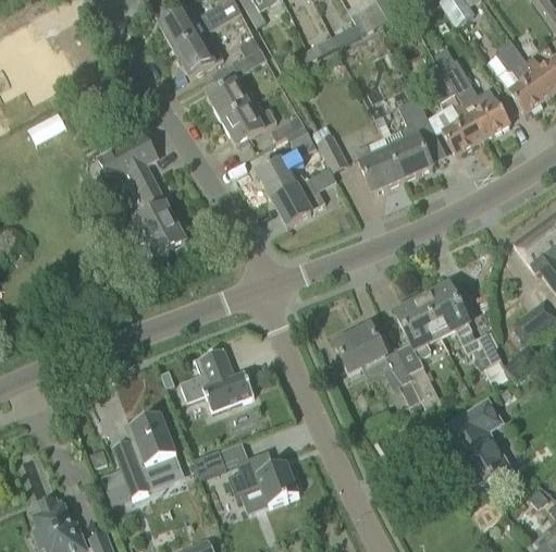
[(185,10),(160,25),(175,51),(208,33),(242,13),(234,0),(219,0),(221,3),(199,16),(193,4),(185,10)]
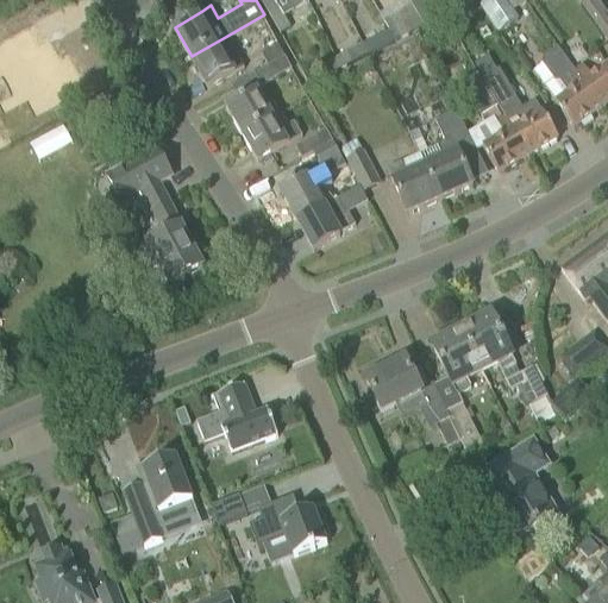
[(262,0),(281,29),(290,23),(284,13),(306,0),(262,0)]
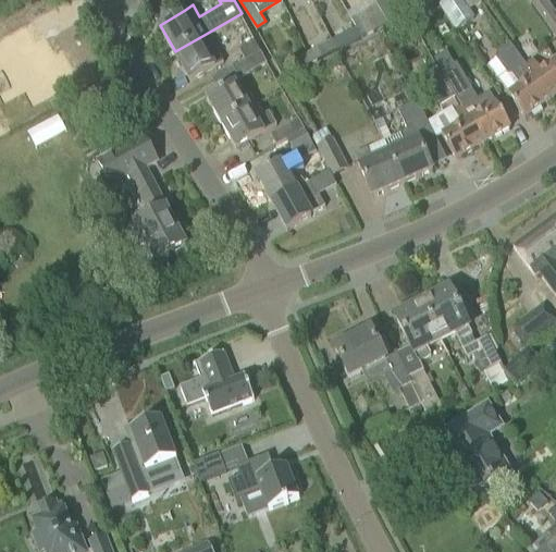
[(366,0),(354,7),(368,31),(387,21),(383,11),(377,0),(366,0)]
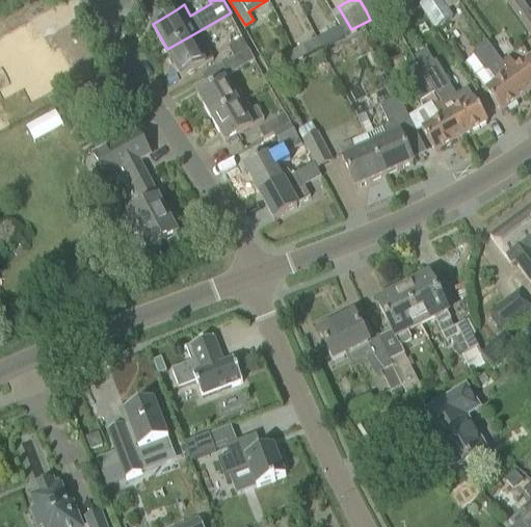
[(394,7),(390,0),(360,0),(366,10),(370,20),(383,12),(394,7)]
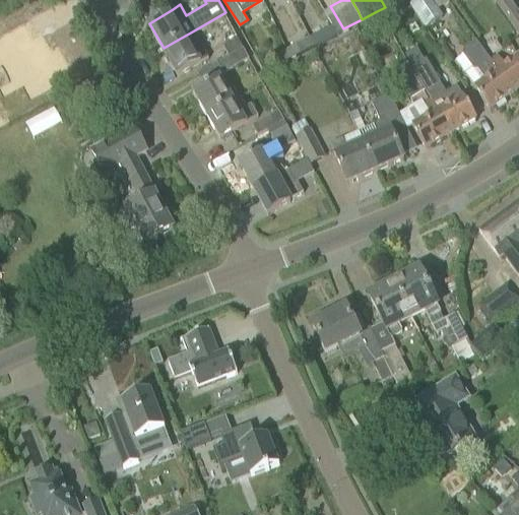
[(412,0),(410,1),(426,24),(443,13),(434,0),(412,0)]
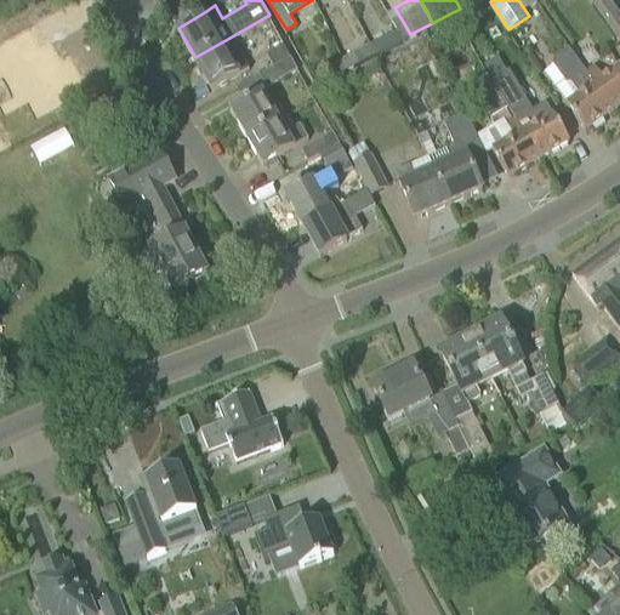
[(592,0),(593,1),(619,39),(619,5),(615,0),(592,0)]
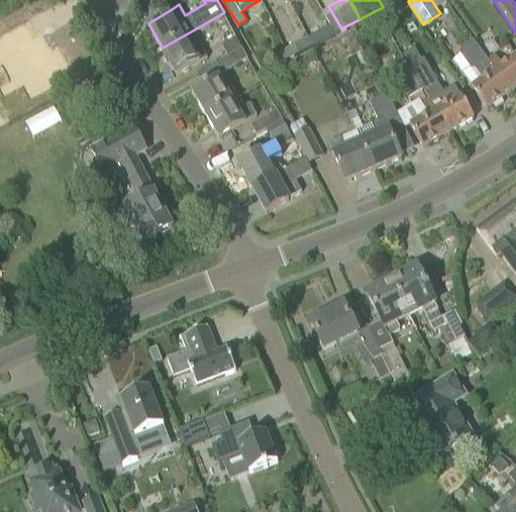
[(328,17),(306,28),(314,42),(326,36),(335,31),(328,17)]
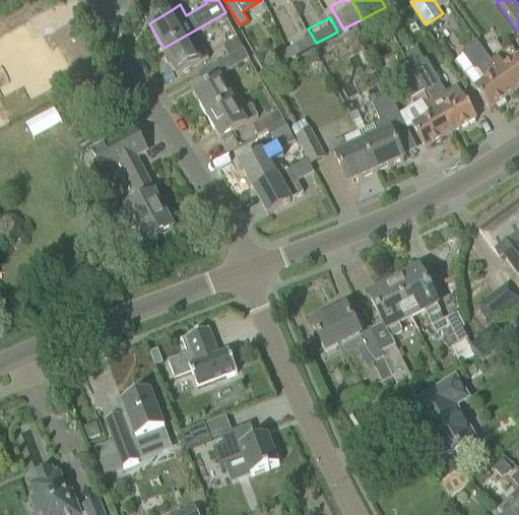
[(194,30),(164,48),(178,73),(209,55),(194,30)]
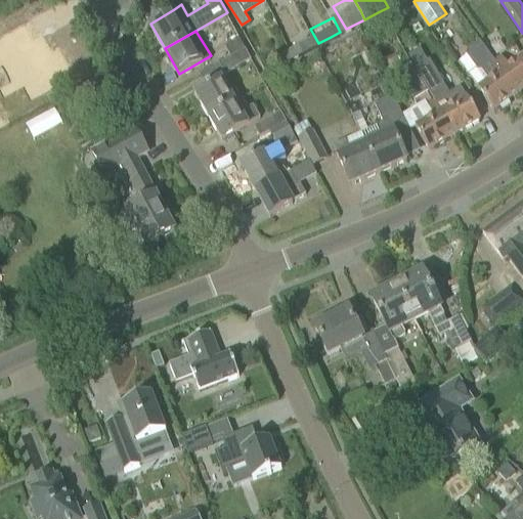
[(231,53),(246,45),(240,35),(225,42),(231,53)]
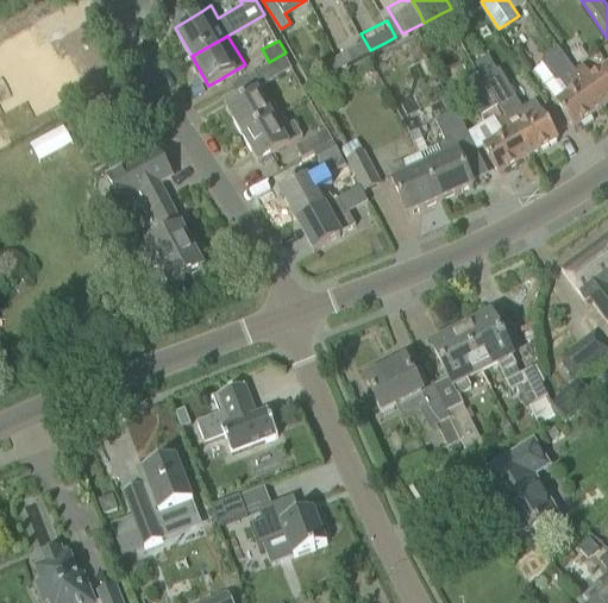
[(363,41),(336,54),(342,64),(369,51),(363,41)]
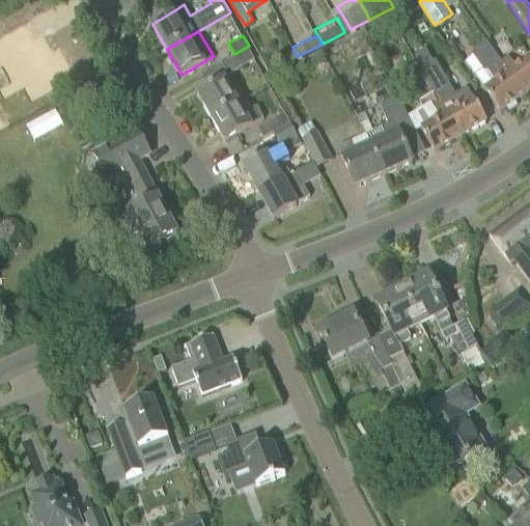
[(0,46),(0,87),(34,72),(19,38),(0,46)]
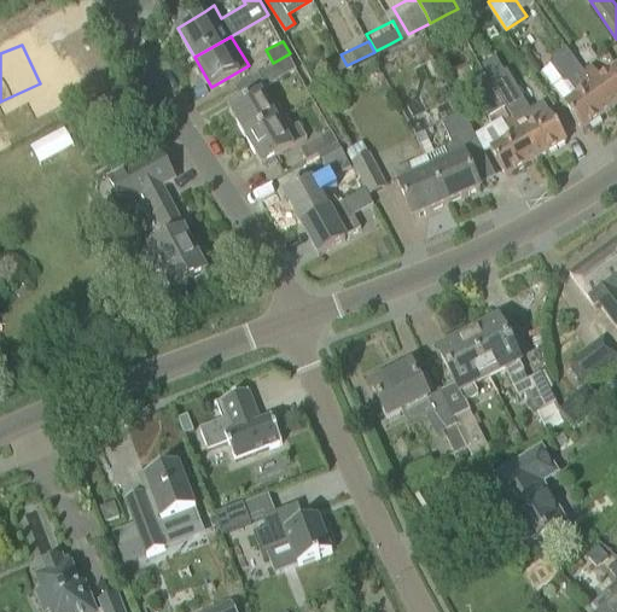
[(611,106),(583,69),(566,45),(553,54),(553,60),(565,79),(571,80),(578,91),(564,102),(582,127),(611,106)]
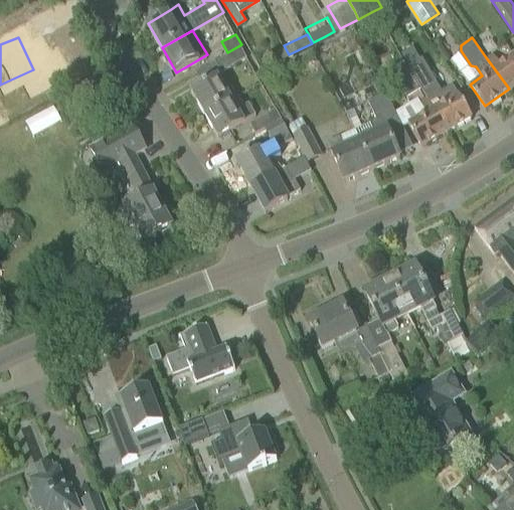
[(438,38),(435,40),(436,45),(444,57),(447,58),(449,57),(449,50),(443,41),(440,39),(438,38)]
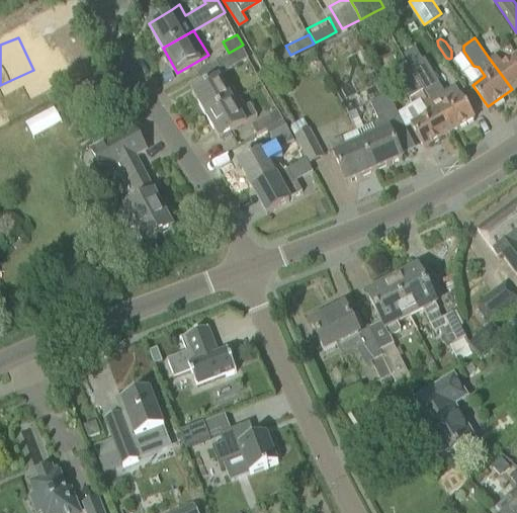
[(243,45),(229,53),(218,59),(224,70),(249,56),(243,45)]
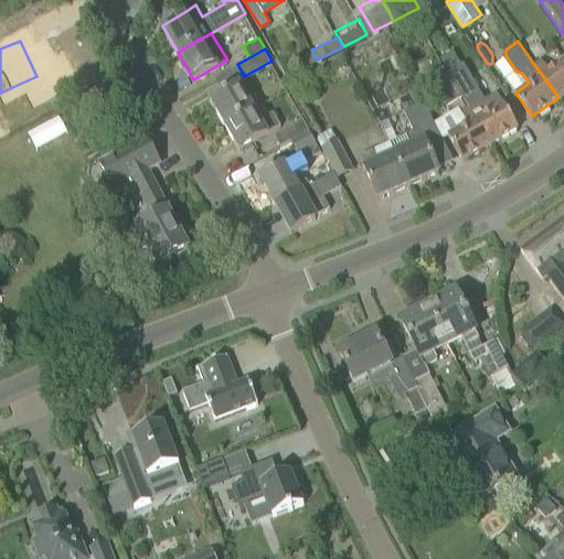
[(454,49),(439,56),(445,65),(448,71),(461,63),(463,62),(454,49)]
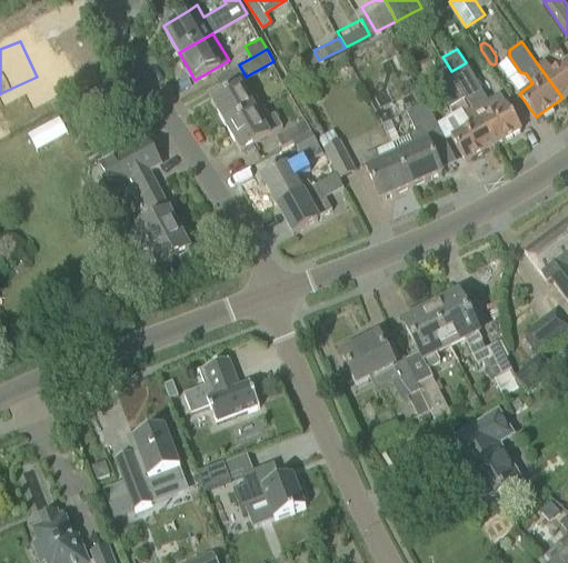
[(319,60),(314,50),(299,58),(305,68),(319,60)]
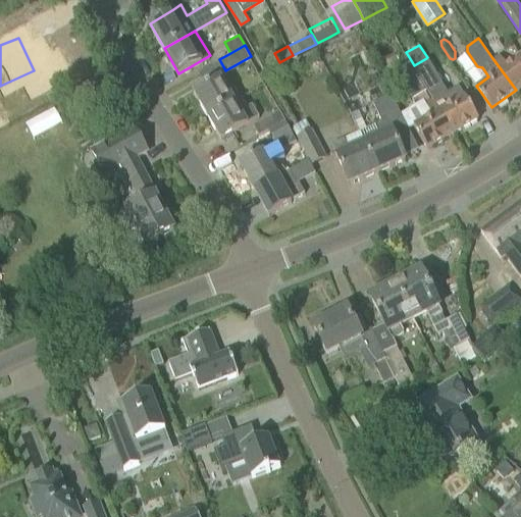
[(500,53),(492,58),(516,90),(520,86),(520,53),(507,63),(500,53)]
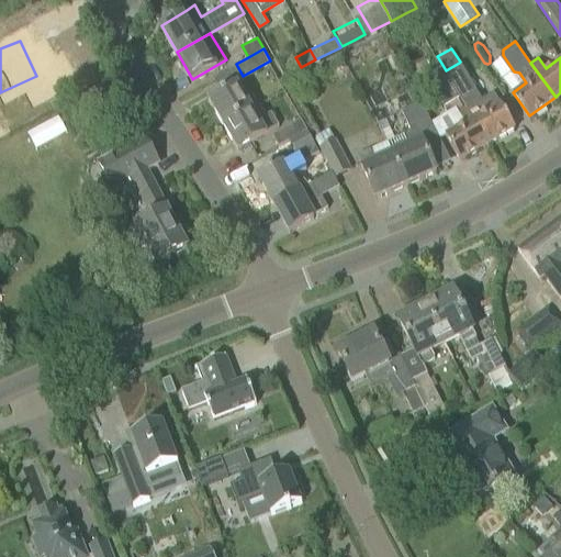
[(446,70),(461,97),(466,106),(489,142),(515,125),(501,101),(494,90),(482,97),(461,62),(460,62),(459,63),(446,70)]
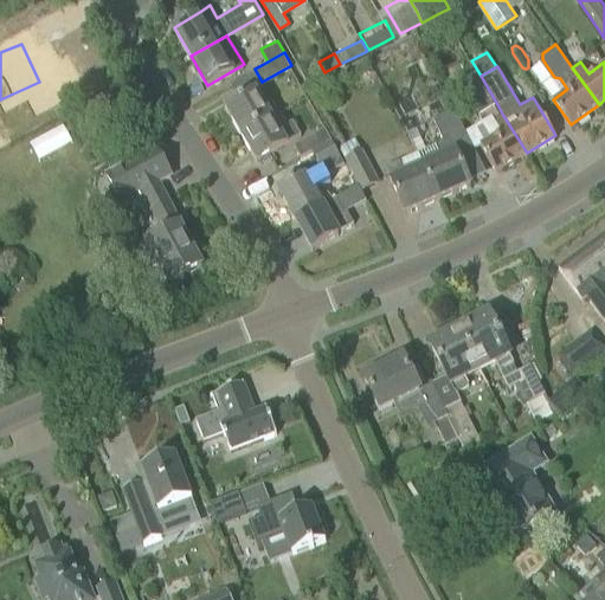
[(327,98),(335,104),(345,91),(336,85),(327,98)]
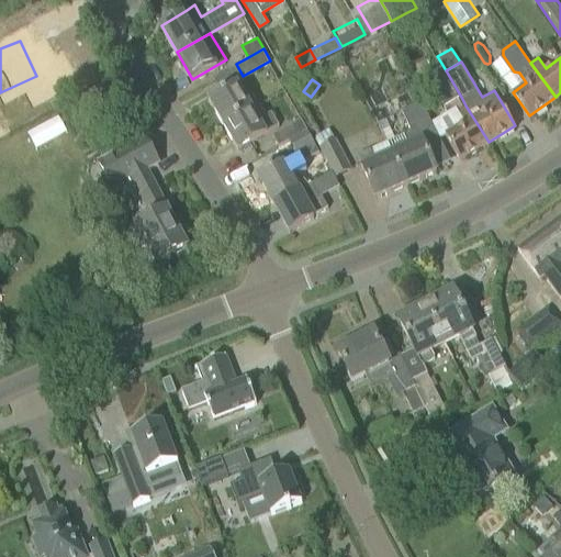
[(238,81),(228,87),(210,98),(224,123),(257,103),(244,81),(239,84),(238,81)]
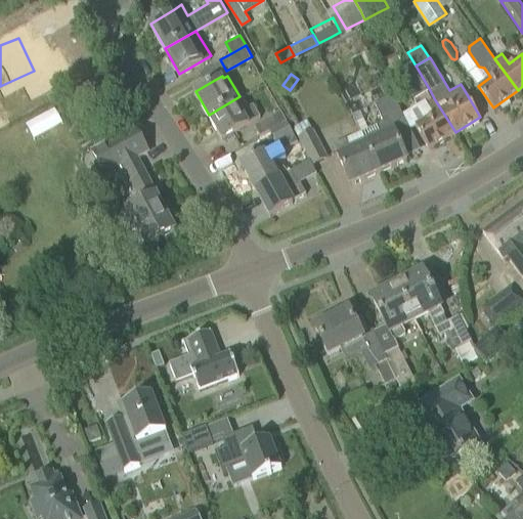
[(425,98),(401,112),(409,126),(409,127),(416,124),(430,147),(455,132),(434,98),(430,90),(423,94),(425,98)]
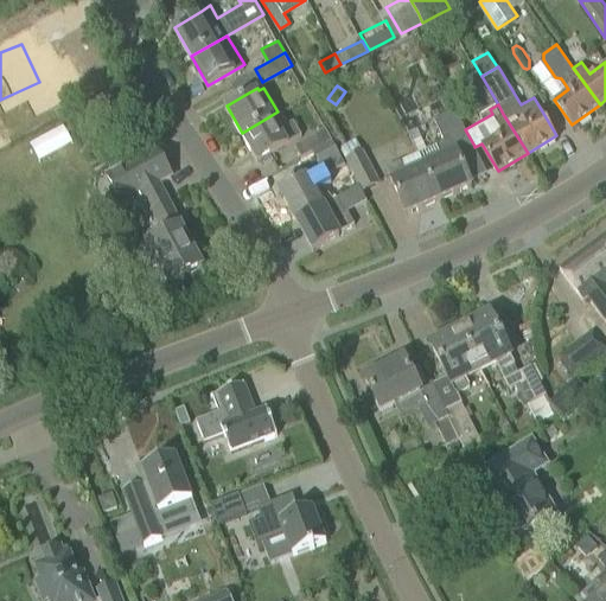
[(442,155),(425,162),(440,196),(472,181),(459,153),(474,146),(465,129),(453,108),(433,117),(442,139),(437,142),(442,155)]
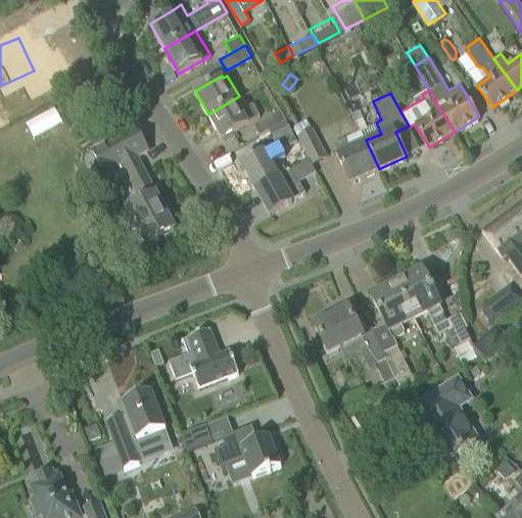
[(239,96),(208,114),(222,137),(261,114),(253,102),(245,106),(239,96)]
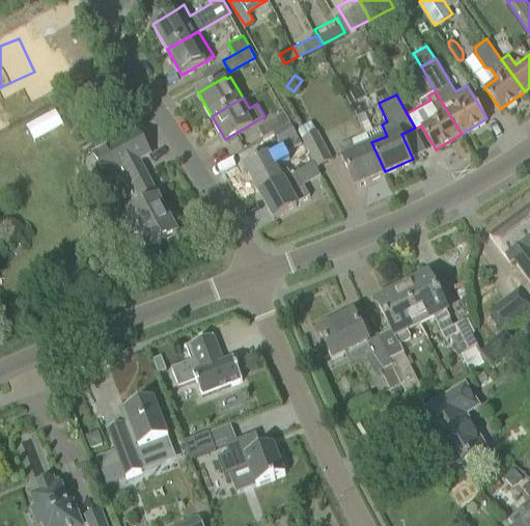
[(263,136),(272,131),(290,121),(284,110),(257,126),(263,136)]
